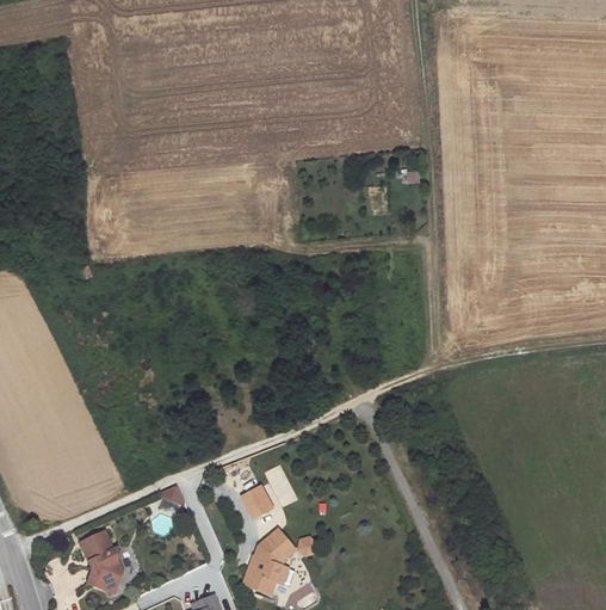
[(70,272),(85,270),(80,258),(68,259),(70,272)]
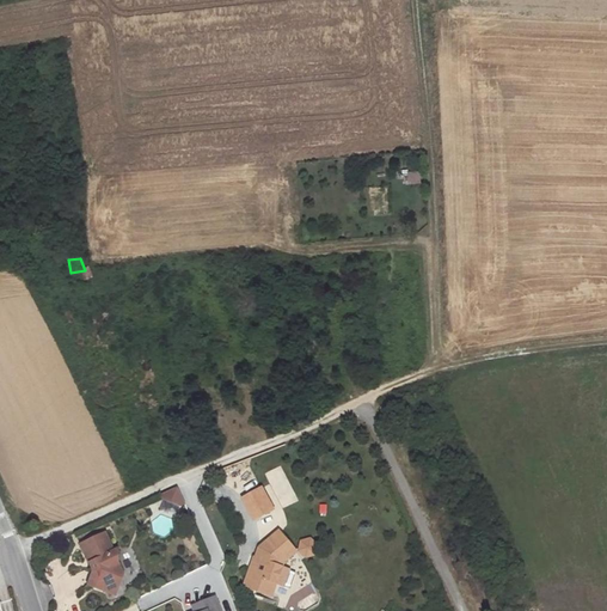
[(177,483),(160,489),(163,494),(179,501),(184,499),(177,483)]
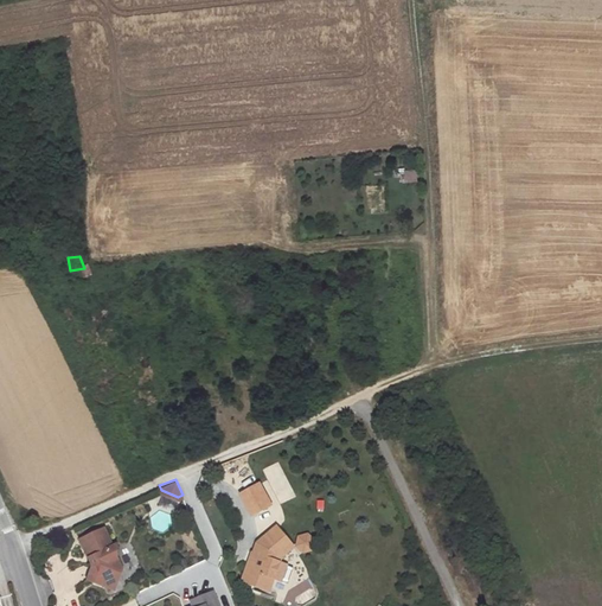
[(258,482),(239,491),(250,512),(269,503),(258,482)]
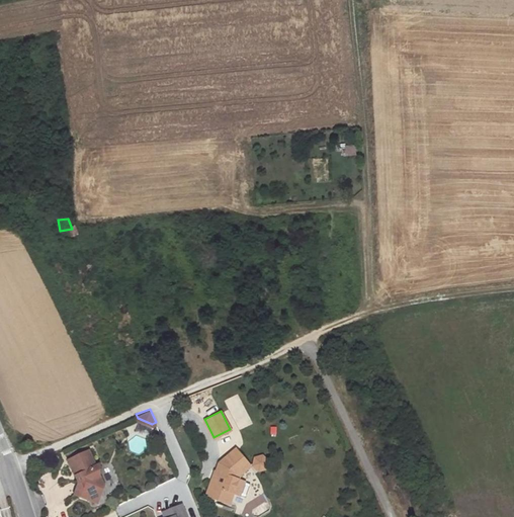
[(22,443),(35,439),(29,430),(17,433),(22,443)]
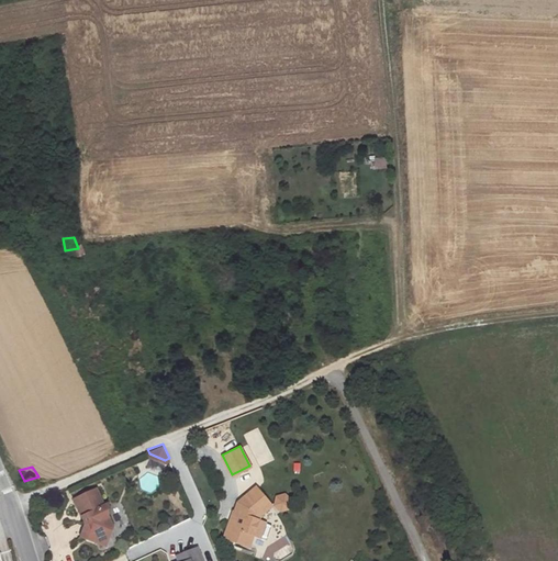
[(98,482),(76,491),(85,514),(79,529),(107,539),(113,520),(108,509),(110,500),(105,502),(98,482)]
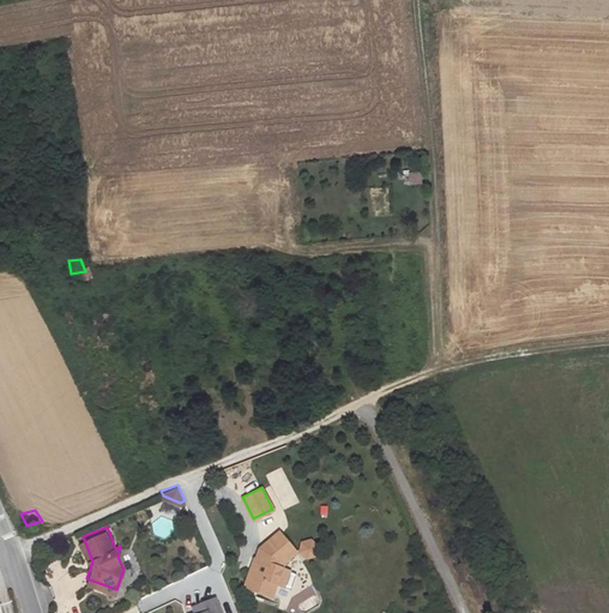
[(249,569),(242,586),(270,595),(275,583),(281,568),(282,562),(295,551),(279,532),(260,547),(257,558),(254,566),(249,569)]
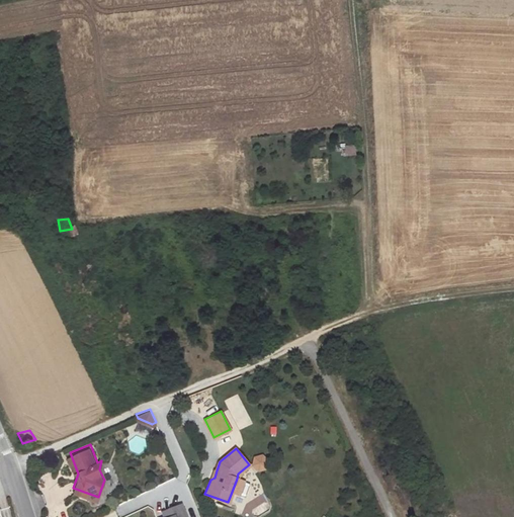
[(243,481),(237,479),(232,492),(238,494),(243,481)]
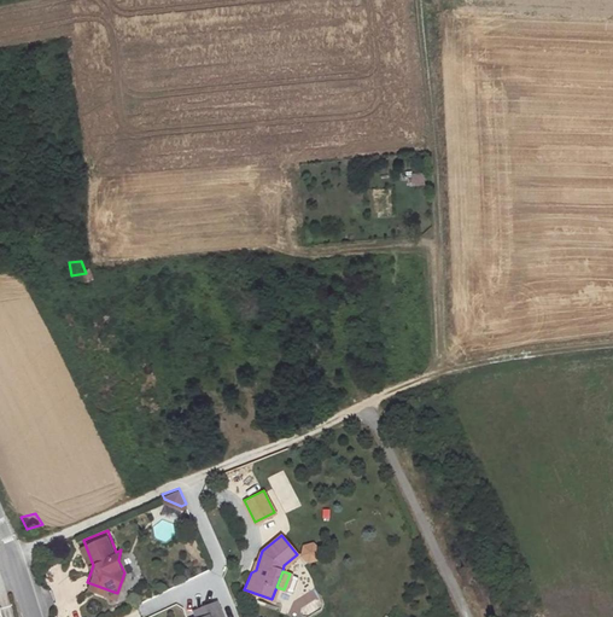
[(220,616),(214,600),(192,609),(193,615),(194,616),(220,616)]
